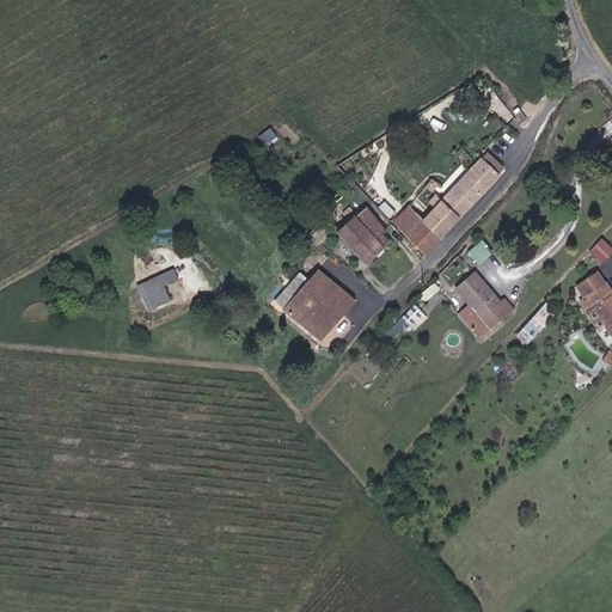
[(426,255),(500,175),(500,173),(503,169),(487,154),(423,221),(409,206),(393,222),(426,255)]
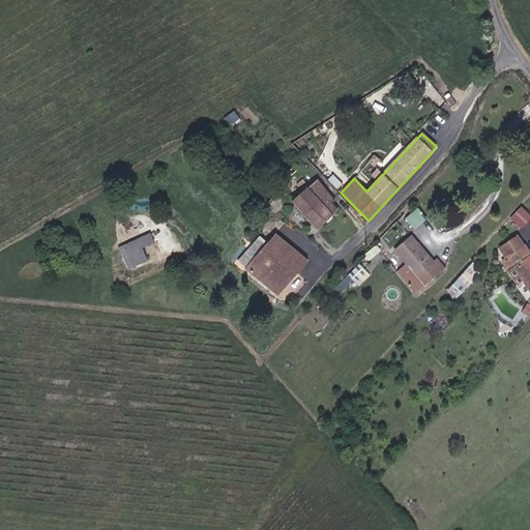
[(337,210),(331,203),(334,200),(316,179),(308,186),(304,181),(299,186),(303,190),(292,200),(317,229),(337,210)]
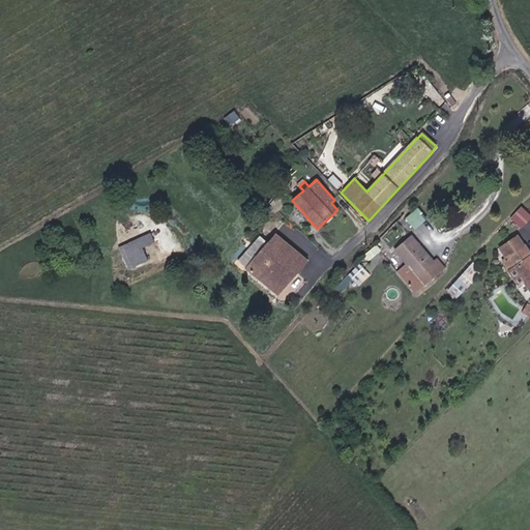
[(529,211),(522,205),(511,217),(523,228),(529,218),(529,211)]
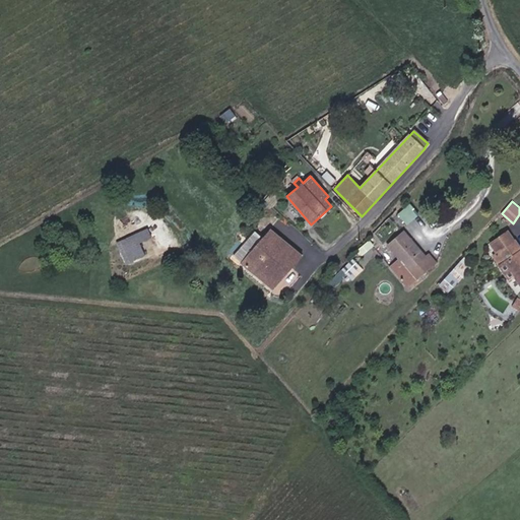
[(407,223),(419,213),(409,203),(398,213),(407,223)]
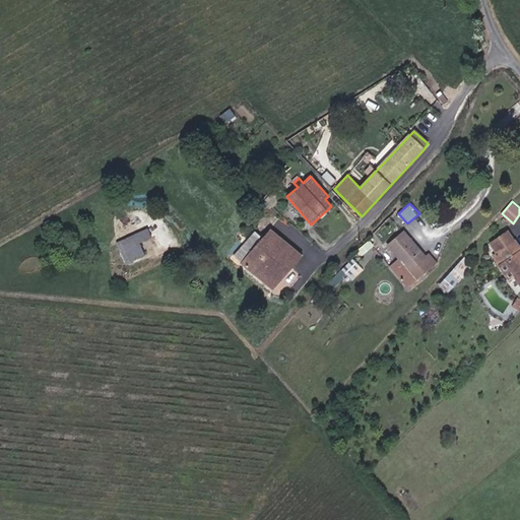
[(145,255),(140,243),(151,238),(147,229),(117,243),(127,263),(145,255)]
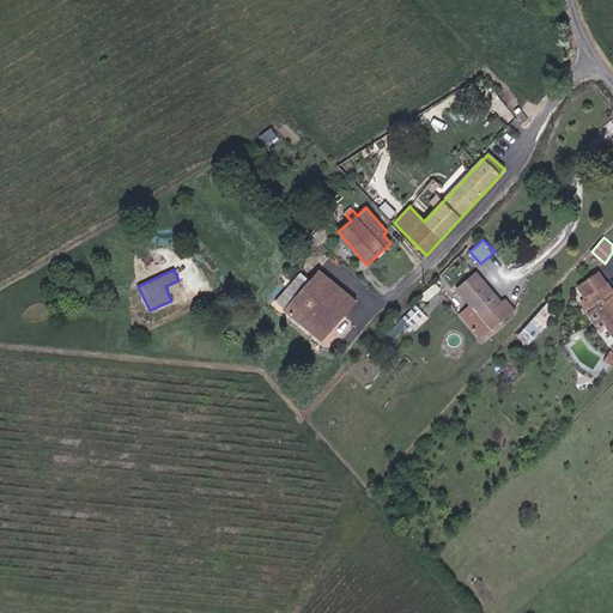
[(322,341),(357,302),(319,271),(310,280),(301,272),(274,302),(322,341)]
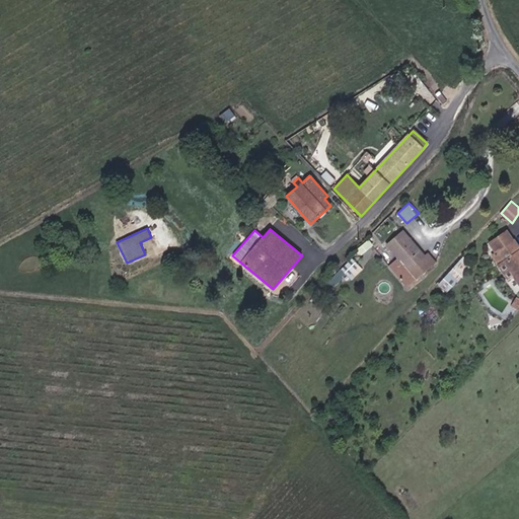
[(432,266),(424,257),(412,242),(413,241),(403,230),(387,244),(398,256),(388,265),(408,287),(432,266)]
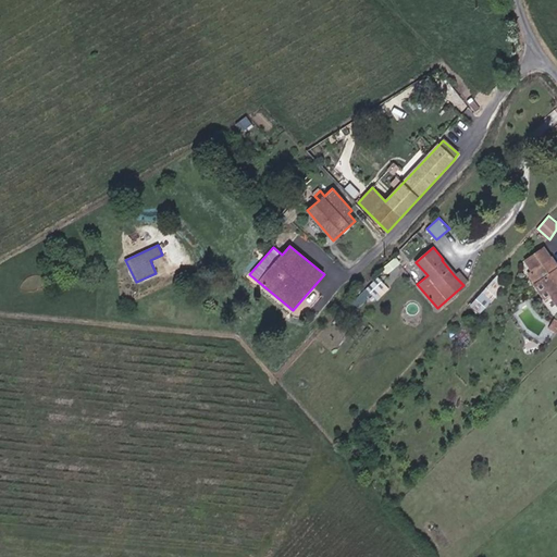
[(556,265),(552,258),(551,259),(544,248),(527,260),(534,271),(541,281),(536,284),(535,285),(546,300),(552,296),(556,304),(556,265)]
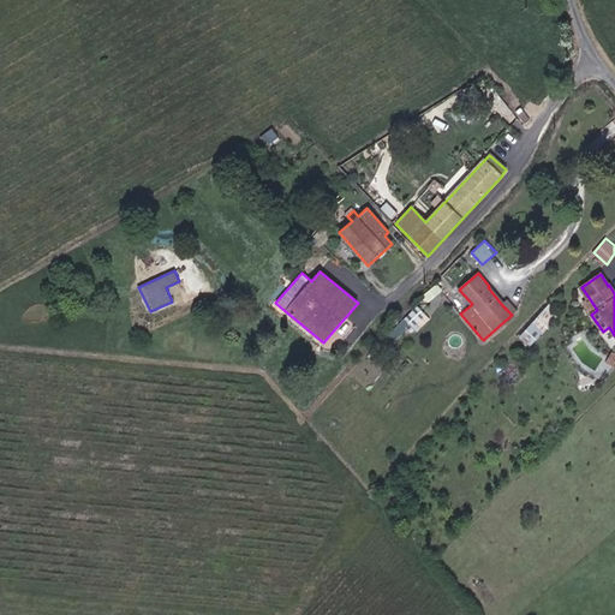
[(597,310),(590,299),(584,303),(592,314),(597,310)]
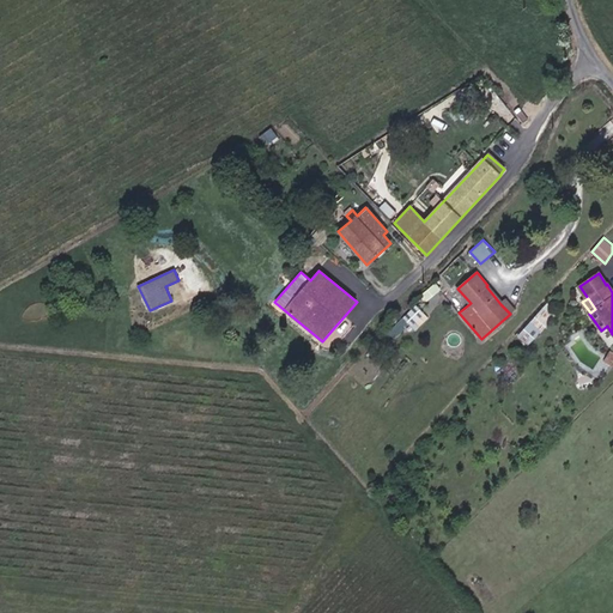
[(515,310),(505,299),(501,304),(510,314),(515,310)]
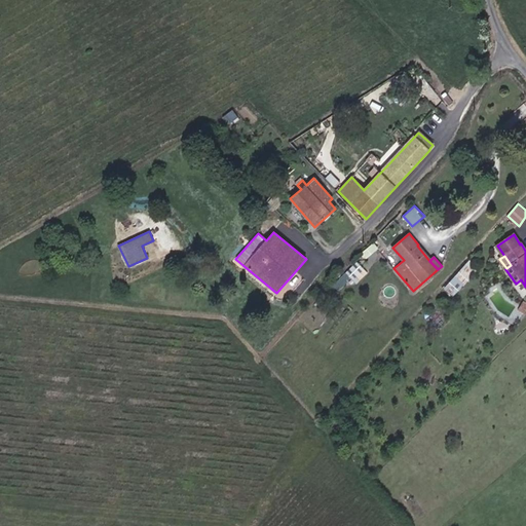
[(480,269),(471,261),(456,278),(464,286),(475,273),(476,274),(480,269)]
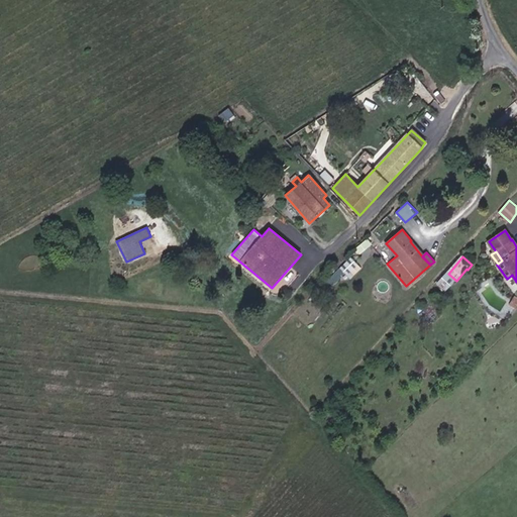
[(350,278),(360,268),(350,259),(341,268),(350,278)]
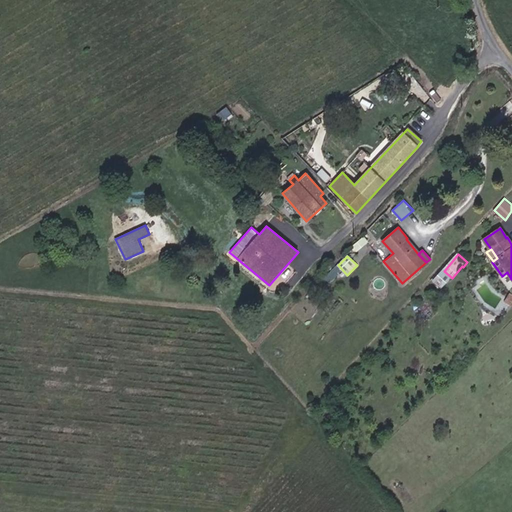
All buildings are outlined.
